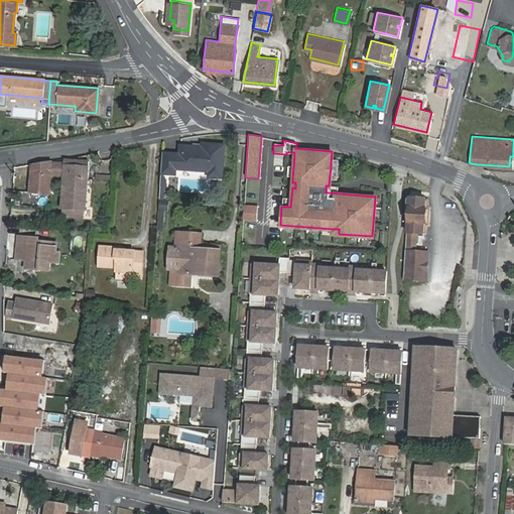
[(178,153),(161,152),(160,172),(174,174),(174,168),(208,171),(208,176),(221,177),(224,144),(202,143),(202,144),(201,146),(191,146),(179,145),(178,153)]
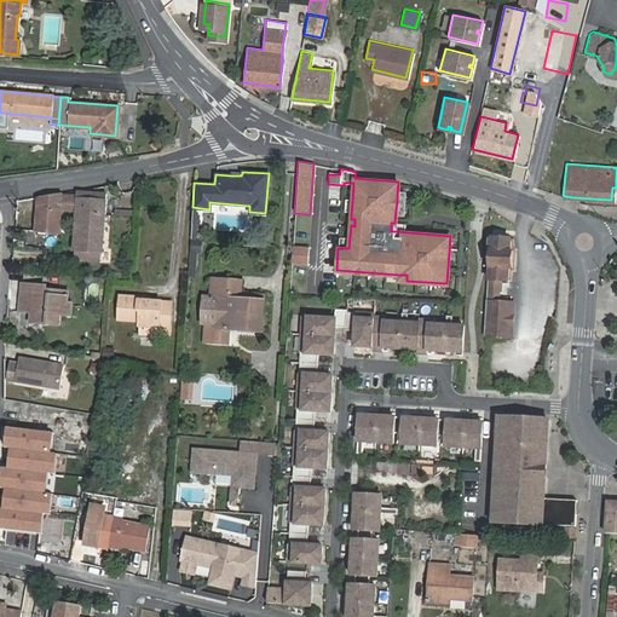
[(105,192),(76,190),(76,195),(76,200),(62,197),(62,194),(62,192),(36,196),(34,229),(47,231),(50,213),(59,214),(61,208),(75,209),(71,247),(75,247),(99,249),(101,249),(105,192)]
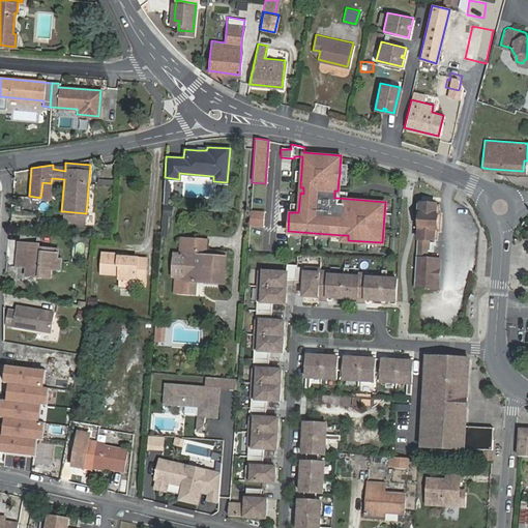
[(49,199),(51,183),(42,182),(40,198),(49,199)]
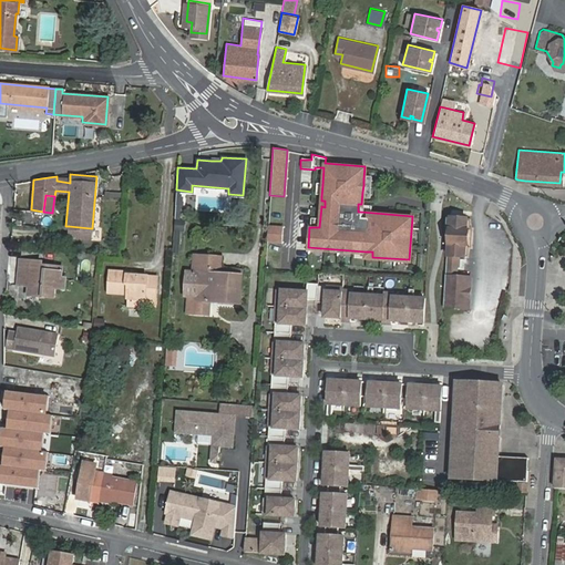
[(449,218),(447,218),(445,239),(448,240),(447,255),(445,255),(442,306),(468,307),(470,275),(455,274),(455,265),(459,265),(459,256),(463,256),(464,244),(466,244),(468,228),(464,228),(465,216),(449,215),(449,218)]
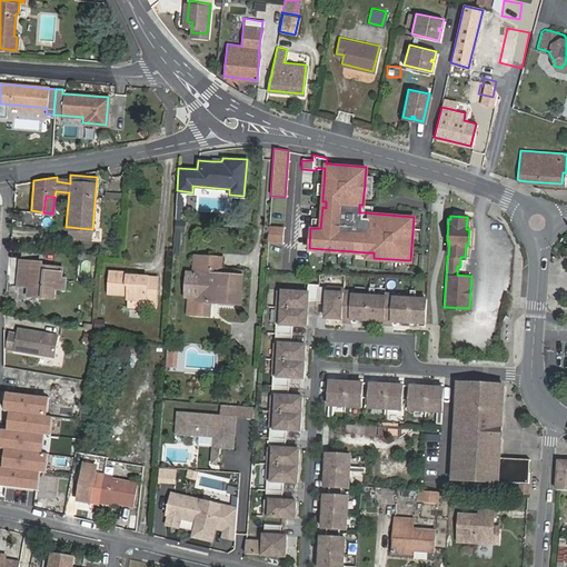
[(311,217),(310,228),(320,228),(321,218),(311,217)]
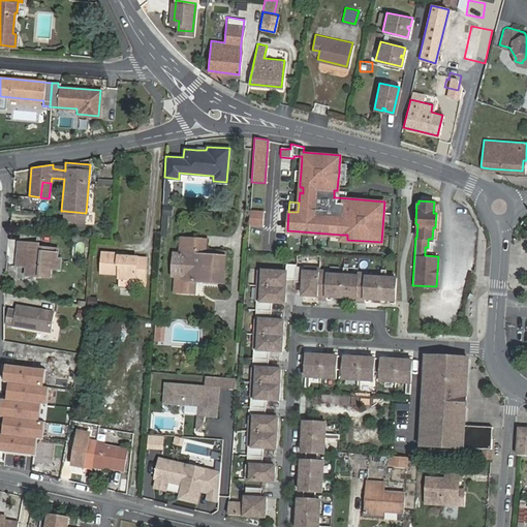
[(262,211),(249,210),(248,223),(261,224),(262,211)]
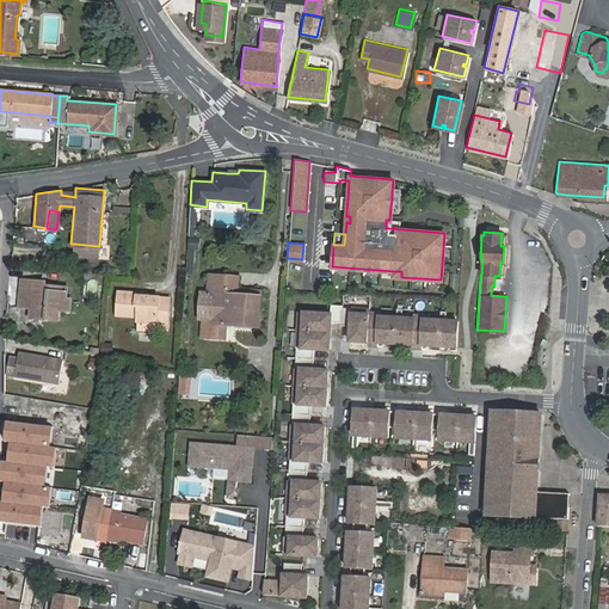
[(98,246),(74,244),(73,256),(97,258),(98,246)]
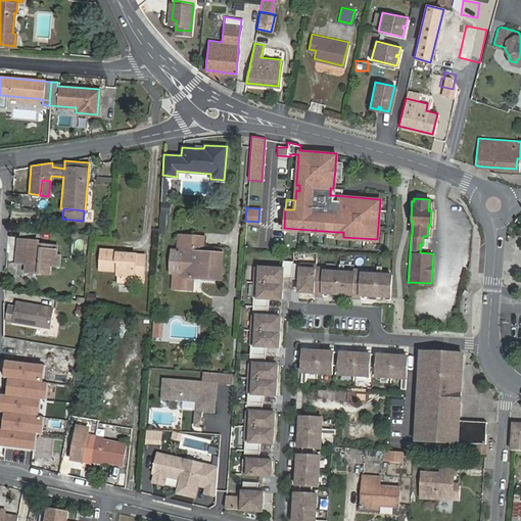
[(222,252),(201,250),(200,253),(191,253),(192,235),(178,234),(177,249),(182,249),(180,272),(173,271),(172,287),(190,288),(191,275),(219,278),(222,252)]
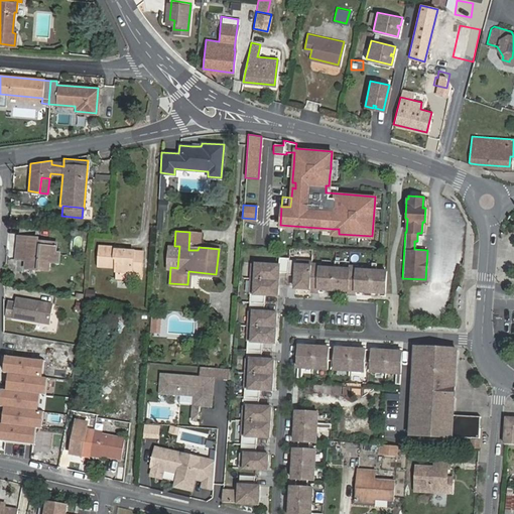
[(198,250),(199,247),(200,233),(189,232),(188,250),(198,250)]
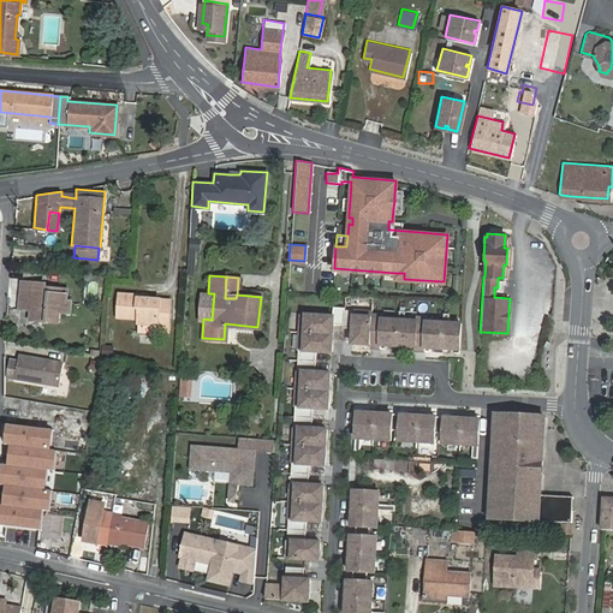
[(43,293),(45,286),(45,281),(21,280),(18,308),(30,309),(30,316),(58,319),(59,311),(69,313),(70,301),(65,301),(66,289),(58,289),(57,295),(43,293)]
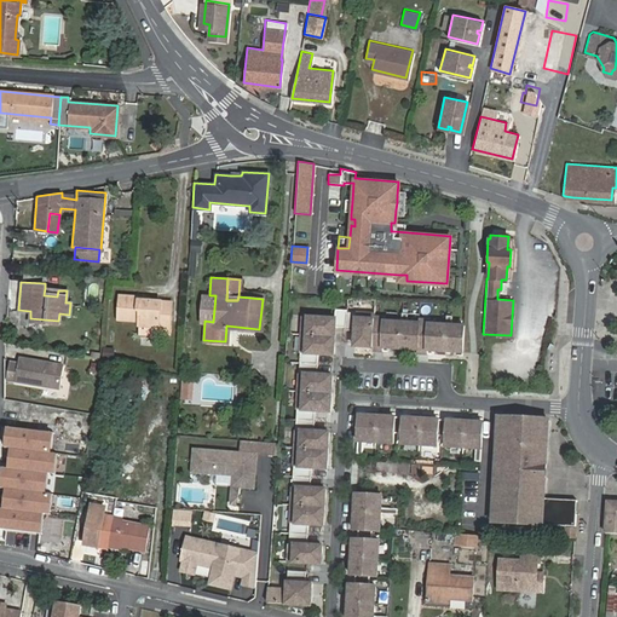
[(136,297),(124,295),(121,312),(139,313),(139,324),(140,324),(139,335),(156,336),(157,333),(167,333),(169,301),(145,299),(134,299),(136,297)]
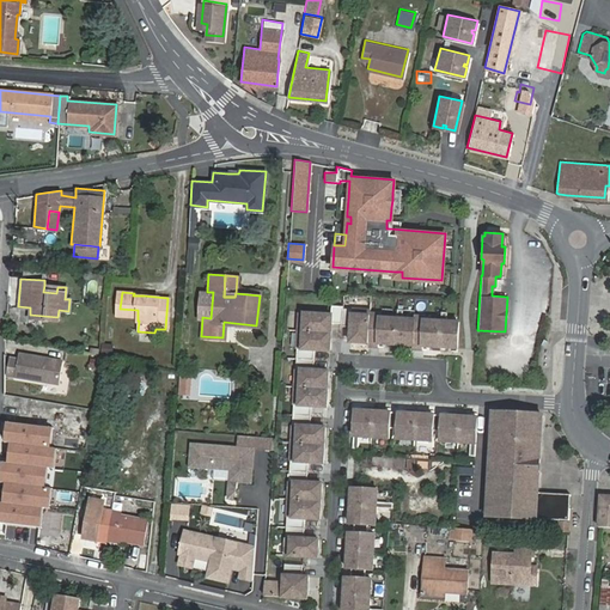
[(349,325),(348,340),(357,340),(357,337),(366,337),(366,341),(366,345),(376,345),(376,341),(410,343),(410,347),(420,348),(420,345),(455,346),(457,319),(444,319),(445,311),(439,310),(439,318),(422,318),(422,315),(413,313),(412,317),(400,317),(400,307),(395,307),(395,316),(378,315),(378,311),(368,311),(368,309),(341,306),(341,305),(330,304),(329,312),(329,321),(340,322),(340,324),(349,325)]
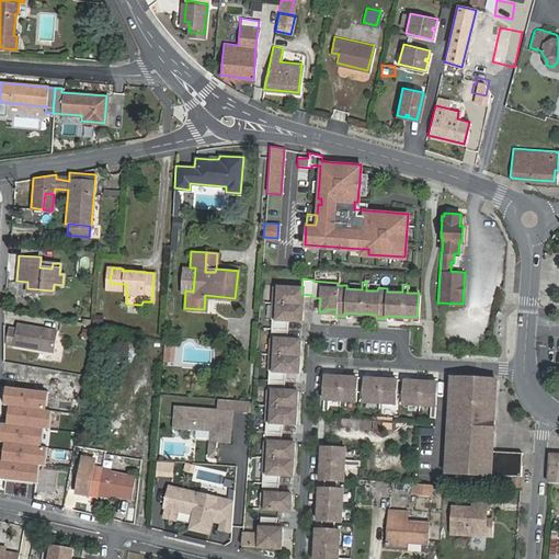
[(301,294),(301,286),(273,285),(260,508),(286,509),(287,500),(289,500),(291,492),(276,491),(277,474),(292,474),(292,466),(289,466),(289,457),(291,448),(293,448),(293,442),(280,441),(281,422),(294,423),(295,414),(292,414),(293,406),(293,397),(296,397),(296,389),(283,389),(284,369),(297,371),(298,363),(295,363),(296,354),(296,345),(299,346),(299,338),(286,338),(287,319),(300,319),(300,311),(298,311),(298,303),(298,294),(301,294)]
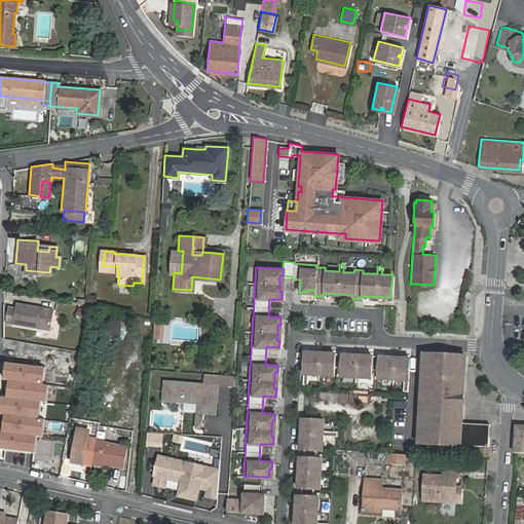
[(95,302),(96,293),(85,292),(84,301),(95,302)]
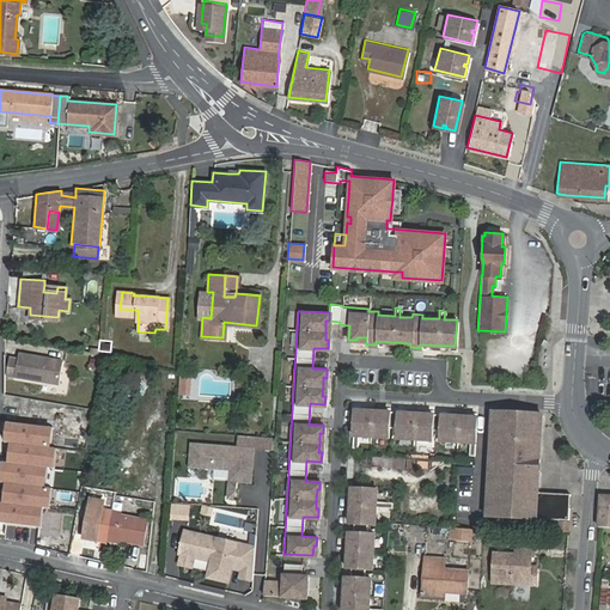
[(61,360),(19,352),(14,376),(56,383),(61,360)]
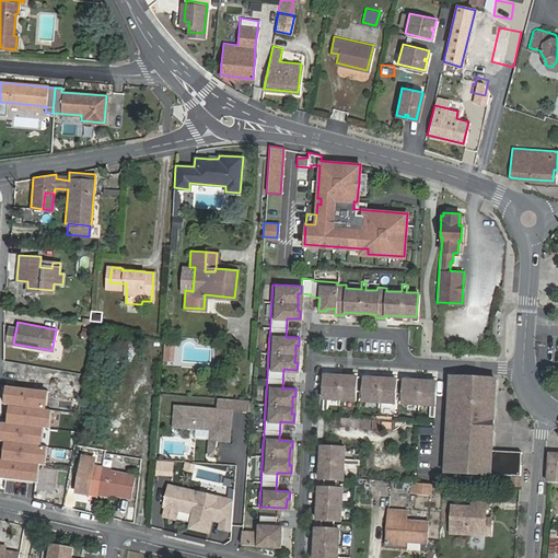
[(155,356),(157,338),(141,337),(140,355),(155,356)]
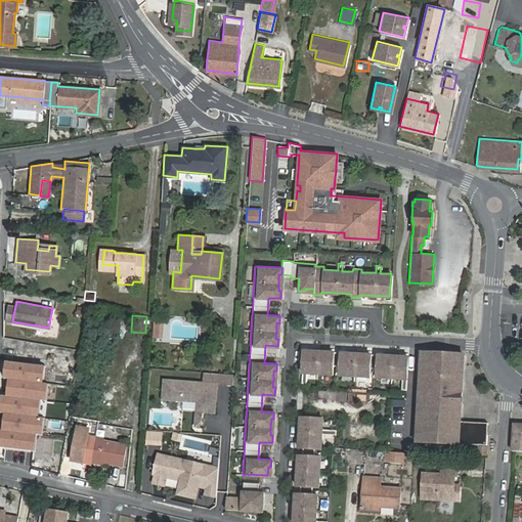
[(153,316),(150,335),(161,336),(163,317),(153,316)]
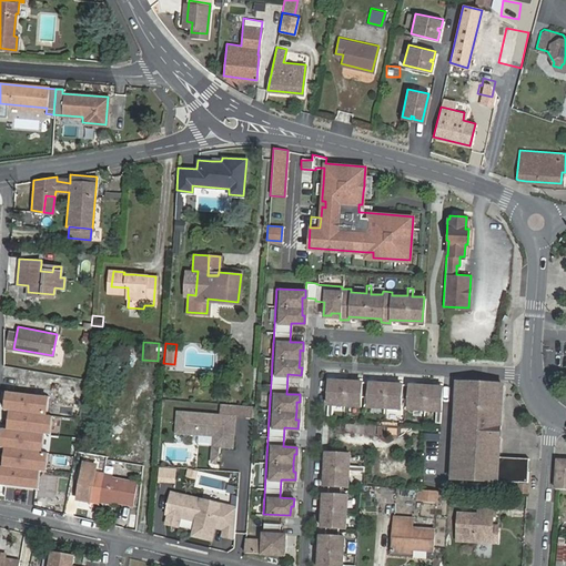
[(361,381),(327,378),(326,403),(359,405),(361,381)]
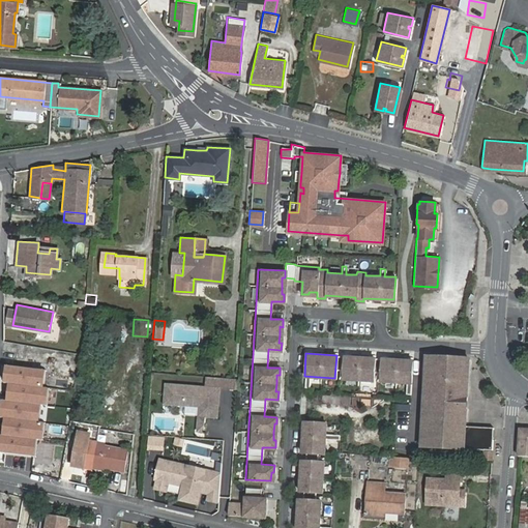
[(374,357),(344,355),(342,378),(373,380),(374,357)]
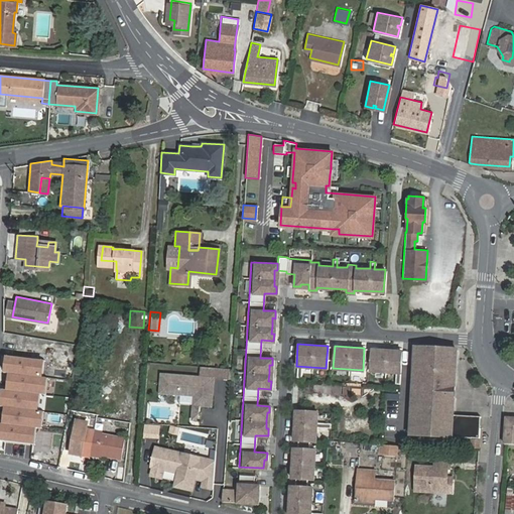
[(455,348),(417,346),(412,433),(470,436),(478,436),(479,415),(452,413),(455,348)]
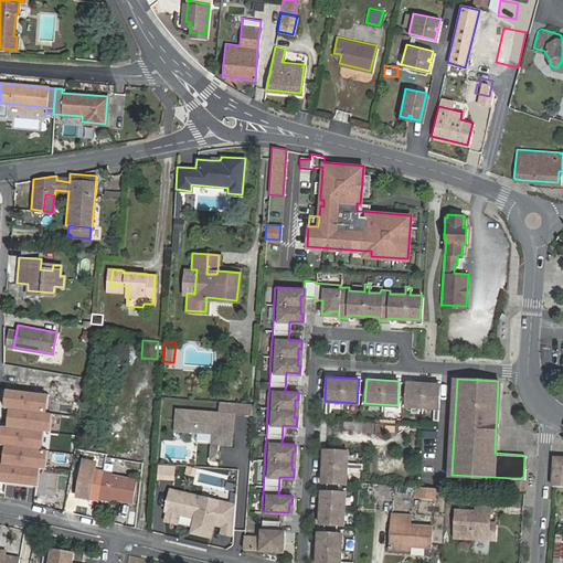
[(438,383),(406,381),(405,405),(437,407),(438,383)]
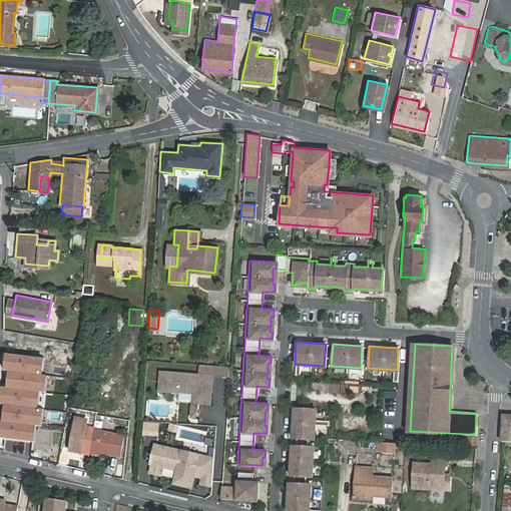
[(48,361),(9,357),(7,373),(46,377),(48,361)]
